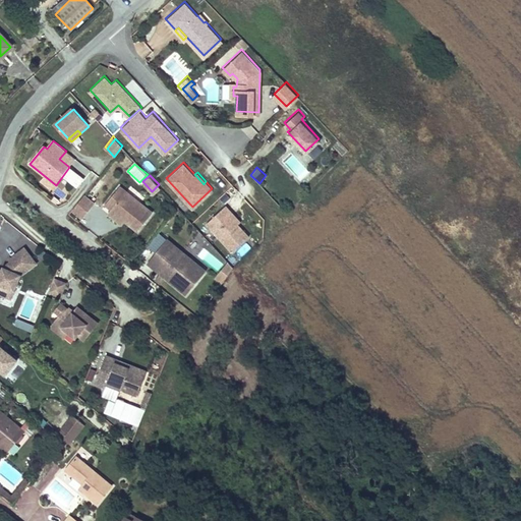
[(152,212),(120,186),(105,204),(111,209),(125,220),(138,230),(152,212)]
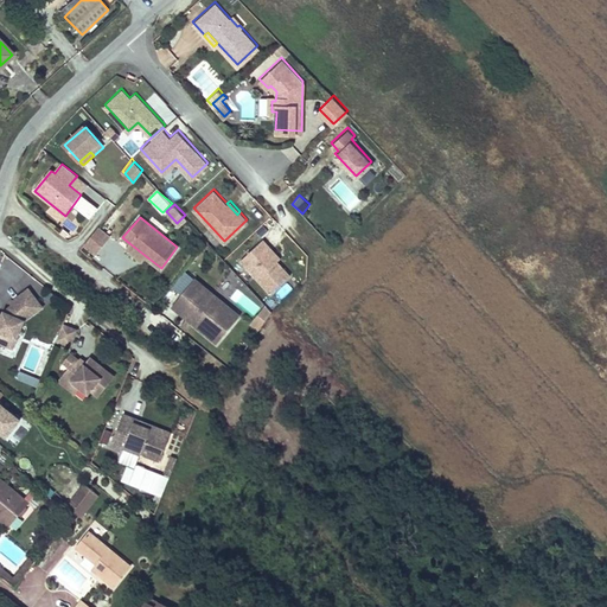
[(97,255),(112,236),(98,225),(84,244),(97,255)]
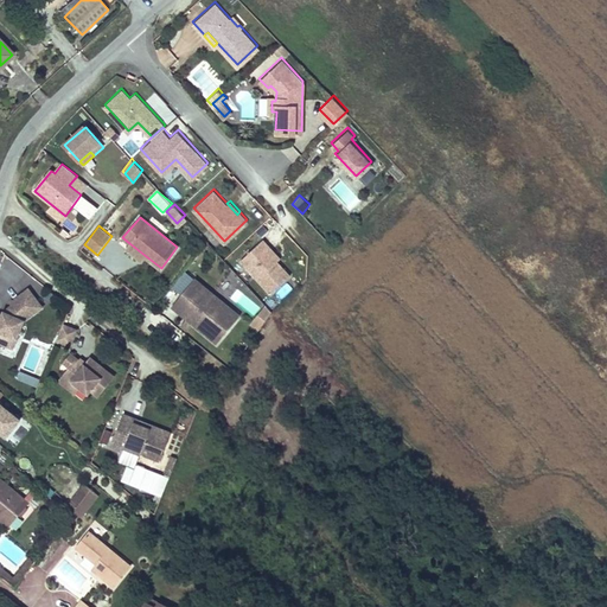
[(263,237),(240,257),(269,291),(289,273),(276,259),(267,247),(269,244),(263,237)]
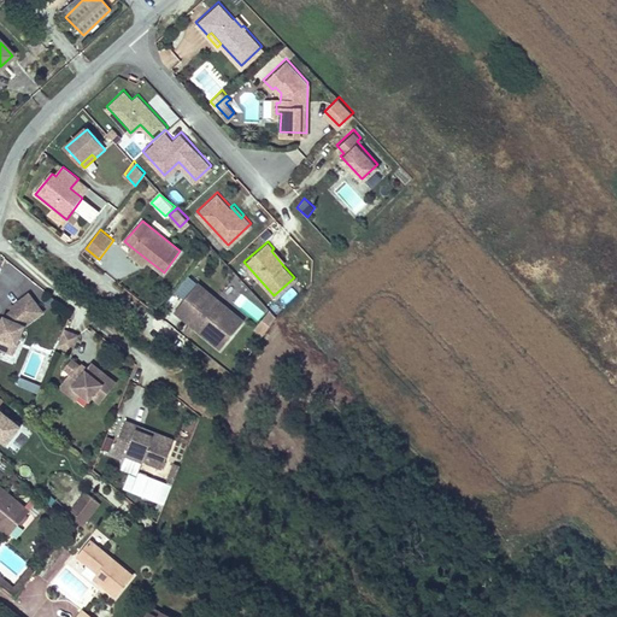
[(131,247),(128,252),(145,265),(148,260),(131,247)]
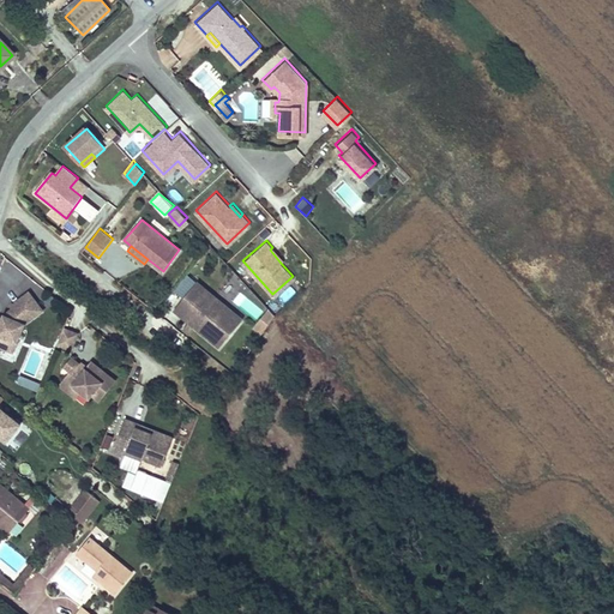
[(283,259),(272,247),(270,250),(280,262),(283,259)]
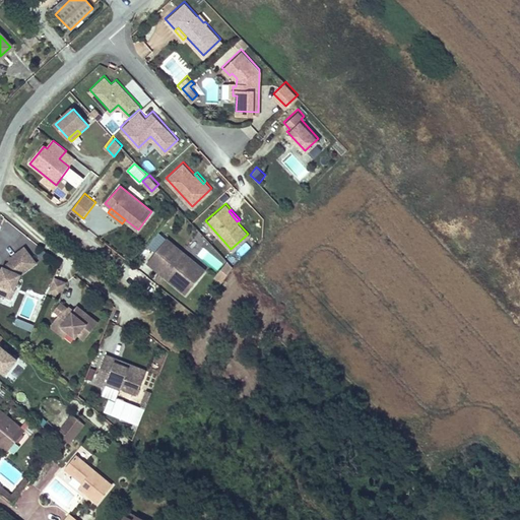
[(185,291),(204,268),(197,261),(194,265),(179,252),(181,249),(166,237),(154,250),(161,256),(154,266),(185,291)]
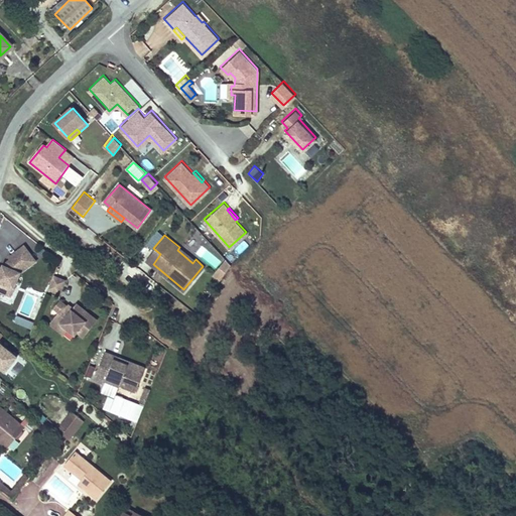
[(0,292),(6,295),(9,287),(14,289),(20,273),(35,262),(24,247),(8,258),(12,263),(6,267),(3,266),(2,268),(0,267),(0,292)]
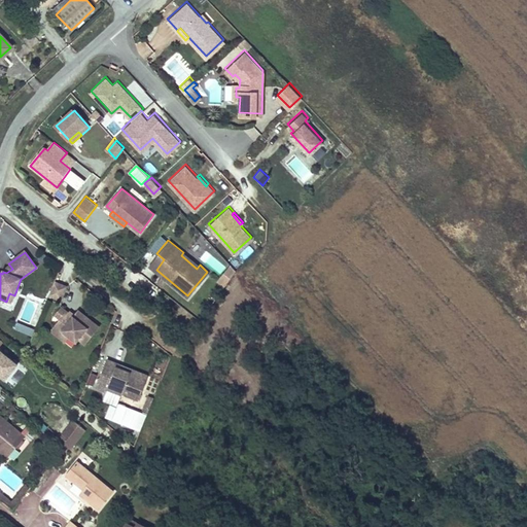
[(200,265),(183,252),(181,255),(197,269),(200,265)]
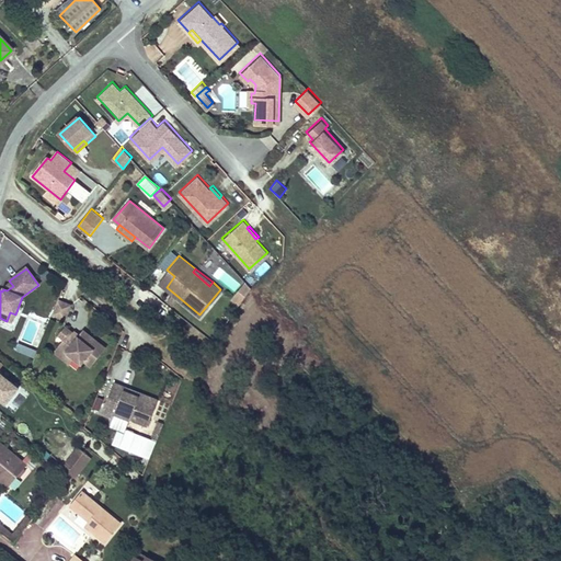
[(174,276),(167,270),(158,281),(167,287),(174,276)]
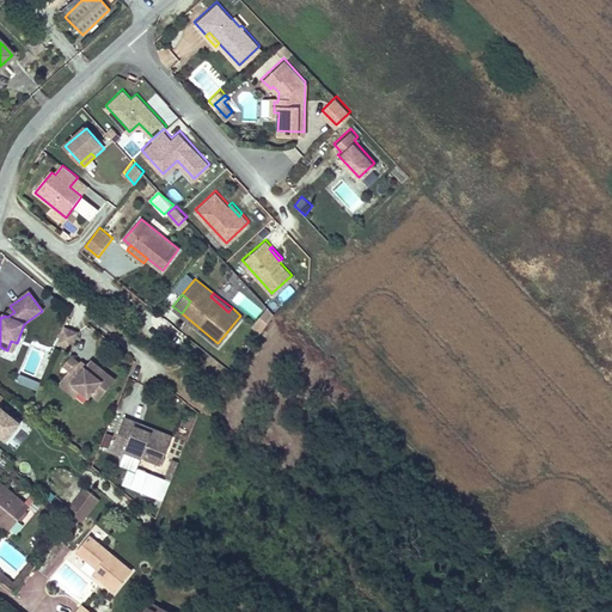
[(77,334),(63,328),(57,344),(71,349),(77,334)]
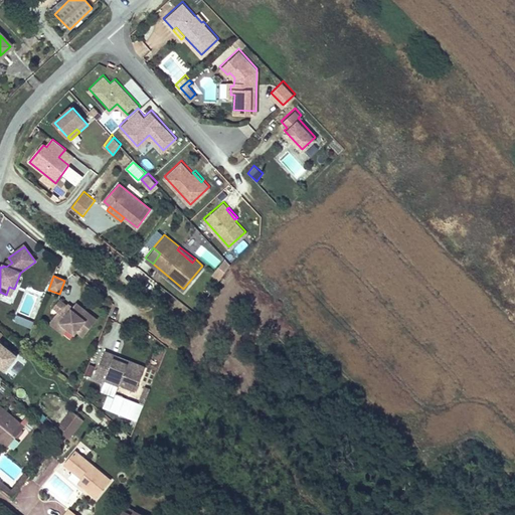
[(69,330),(75,335),(78,333),(84,338),(98,321),(76,305),(73,309),(71,311),(67,307),(60,302),(54,309),(59,313),(55,319),(69,330)]
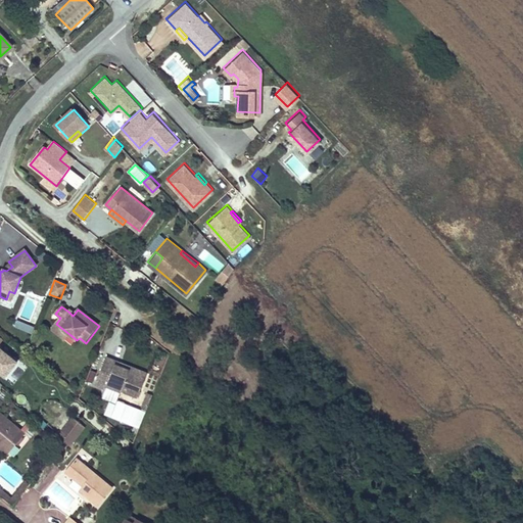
[(56,324),(51,330),(65,341),(70,335),(56,324)]
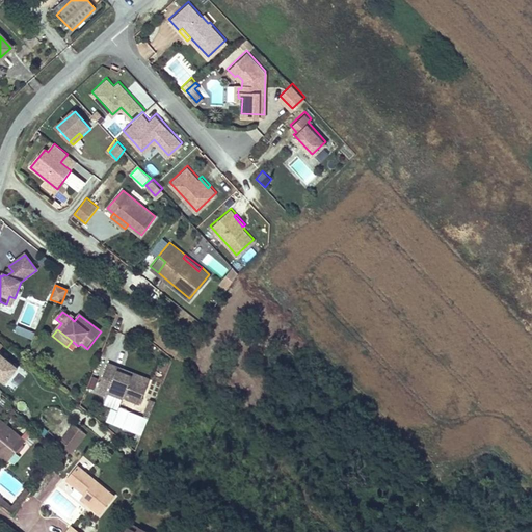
[(0,350),(3,347),(0,343),(0,378),(6,383),(19,369),(0,353),(0,350)]
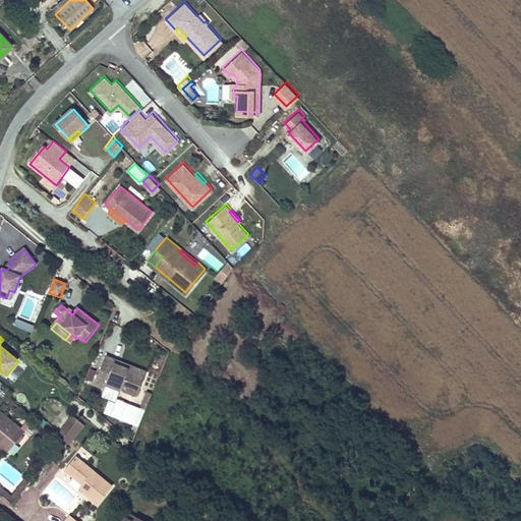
[(109,355),(99,383),(109,387),(110,384),(140,395),(149,373),(118,362),(119,359),(109,355)]
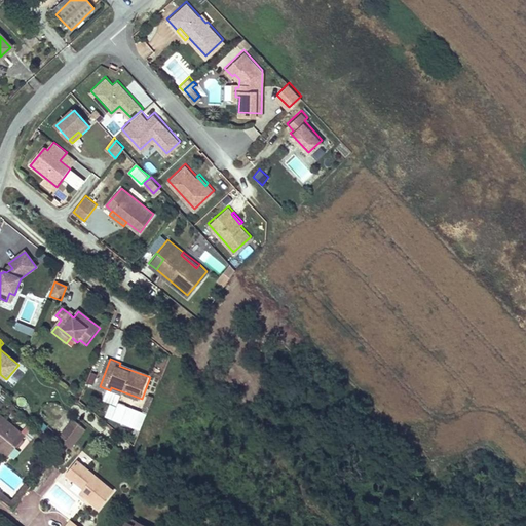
[(0,415),(0,407),(2,405),(0,402),(0,449),(8,456),(26,436),(0,415)]
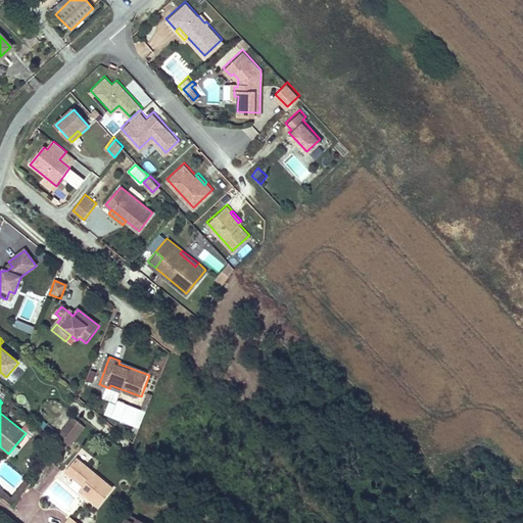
[(77,419),(65,432),(66,433),(72,436),(82,424),(77,419)]
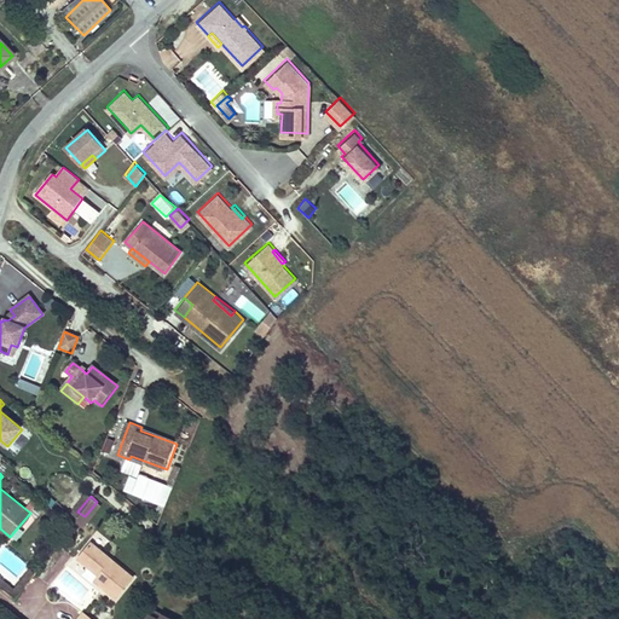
[(97,502),(85,516),(92,522),(105,508),(97,502)]
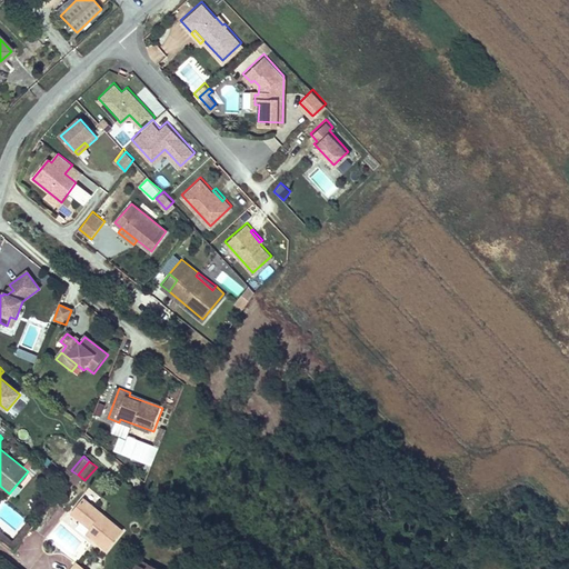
[(15,498),(32,476),(28,471),(9,493),(15,498)]
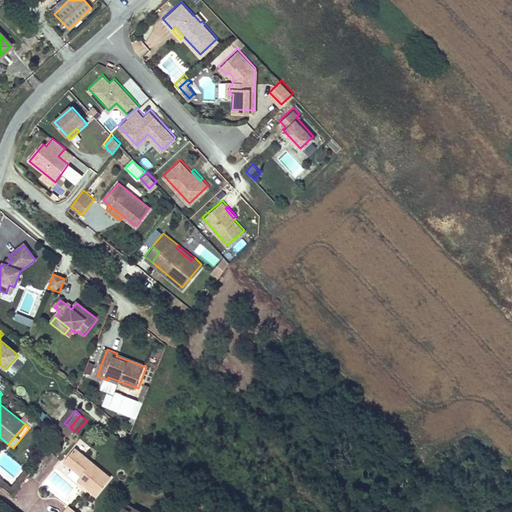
[(61,429),(65,432),(70,427),(65,424),(61,429)]
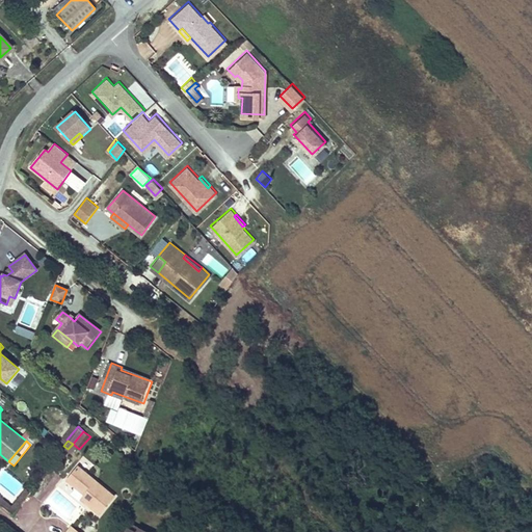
[(116,496),(81,467),(70,480),(87,494),(90,497),(87,501),(102,513),(116,496)]
